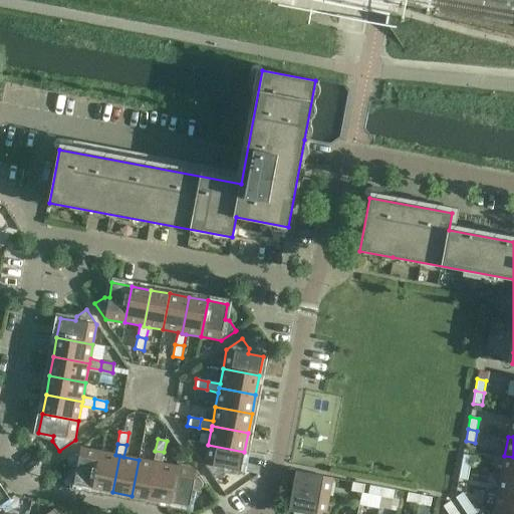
[(244,452),(208,445),(204,465),(215,480),(225,473),(225,469),(240,472),(244,452)]
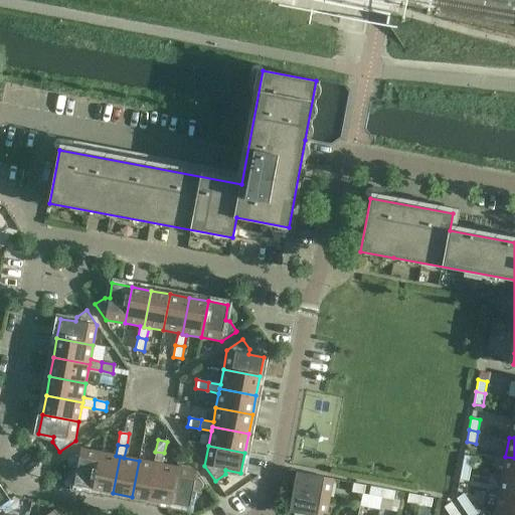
[(94,489),(101,453),(80,450),(65,460),(72,470),(76,471),(74,486),(94,489)]
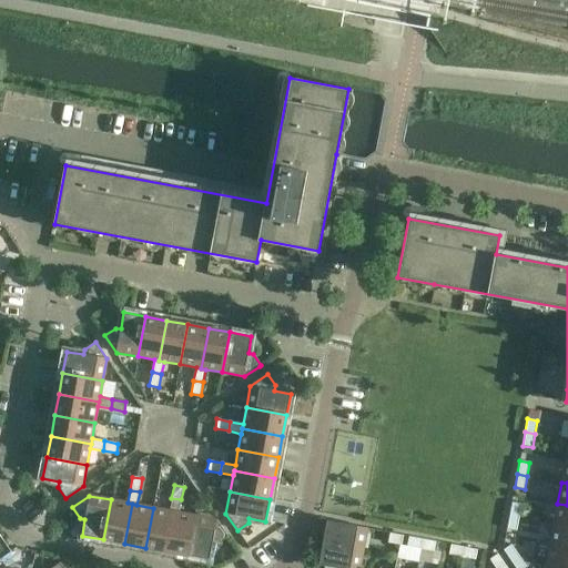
[(195,516),(179,513),(181,499),(171,498),(169,510),(174,511),(166,551),(188,556),(195,516)]
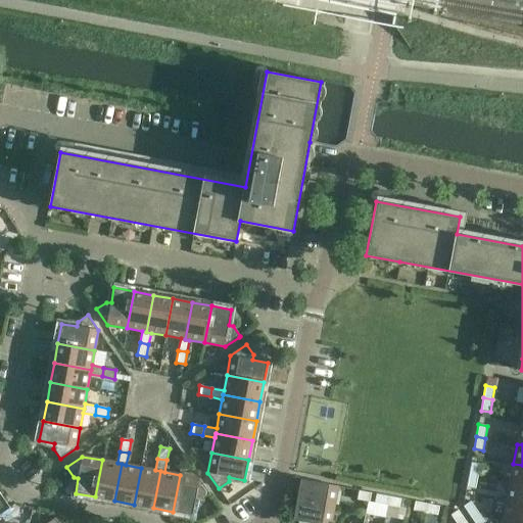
[(95,496),(114,501),(122,464),(117,463),(102,460),(95,496)]
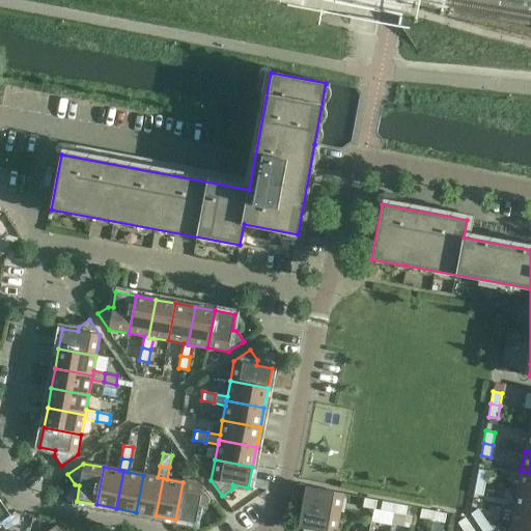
[(476,482),(485,484),(487,471),(478,470),(476,482)]
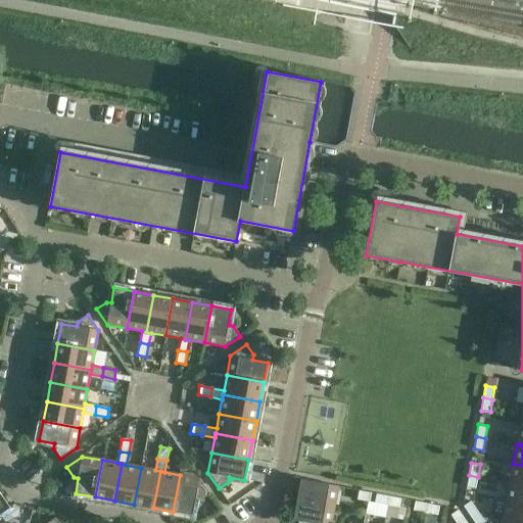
[(522,465),(513,464),(510,482),(522,484),(522,465)]
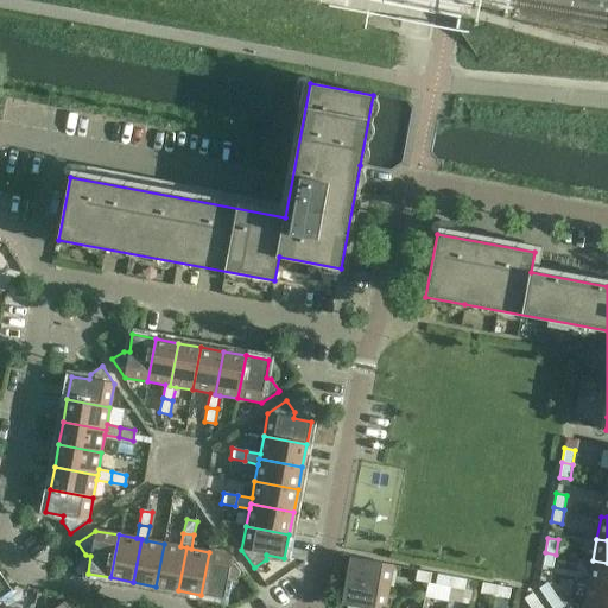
[(156,587),(178,590),(187,548),(181,546),(164,544),(156,587)]
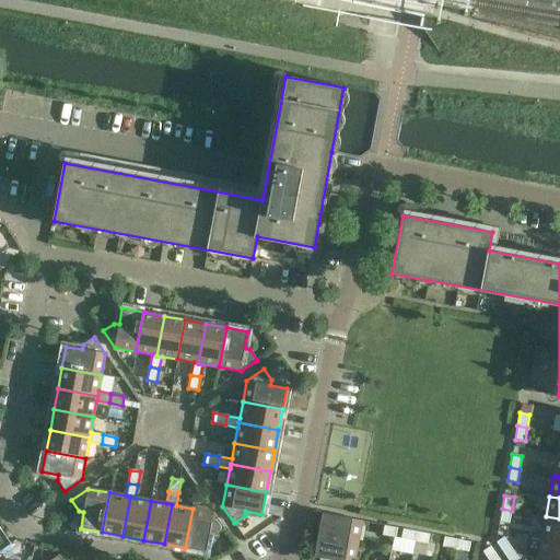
[(224,529),(213,513),(193,509),(185,548),(206,552),(209,536),(214,536),(224,529)]
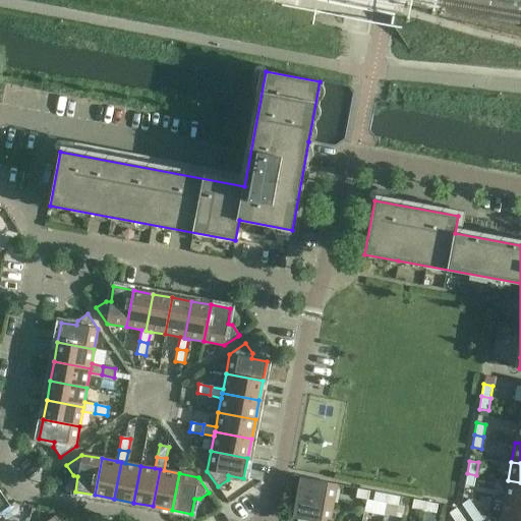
[(476,475),(467,473),(465,485),(473,487),(476,475)]
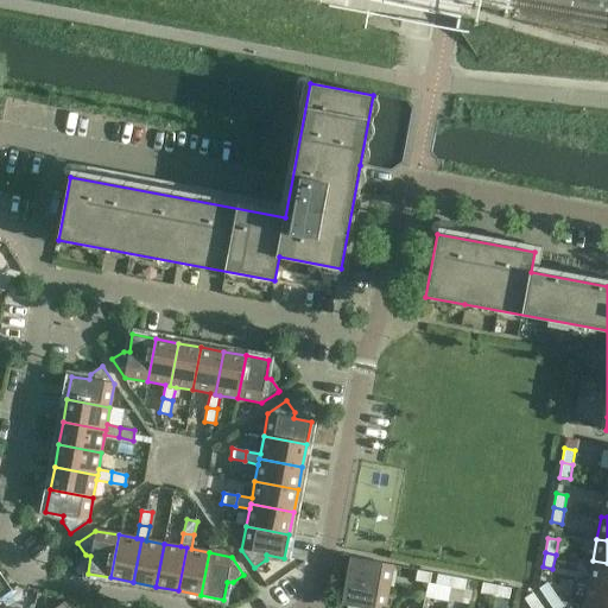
[(393,567),(349,558),(346,581),(388,589),(393,567)]
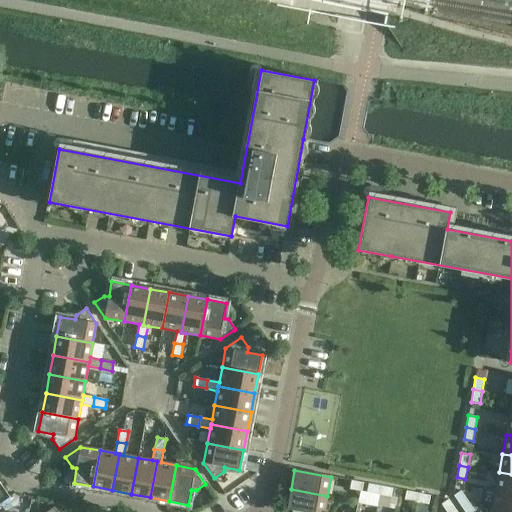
[(511,494),(511,474),(499,472),(495,491),(511,494)]
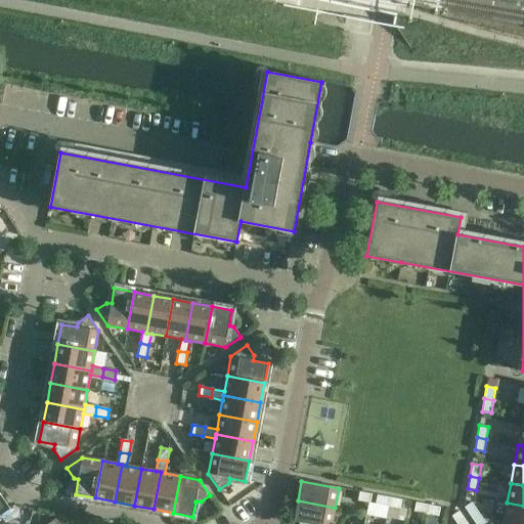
[(372,494),(359,491),(357,500),(369,504),(372,494)]
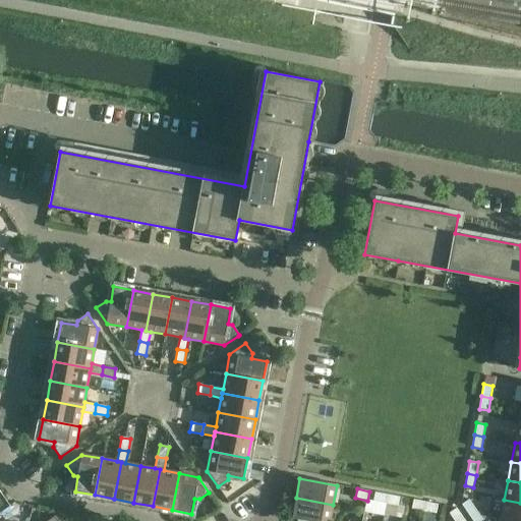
[(0,491),(0,513),(10,506),(0,491)]
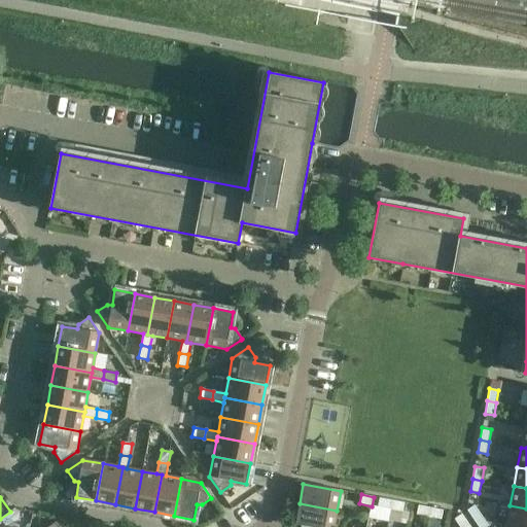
[(389,510),(391,500),(379,498),(377,506),(389,510)]
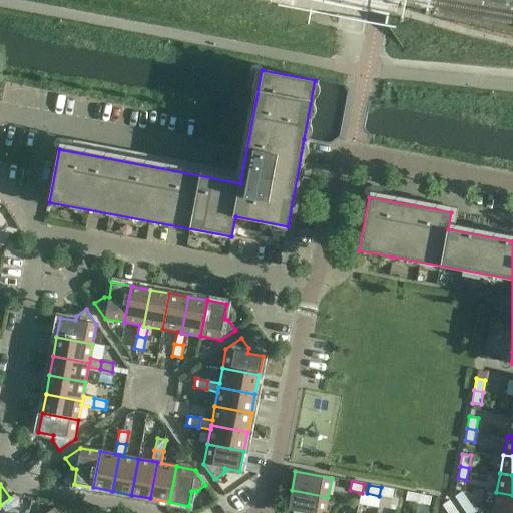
[(381,487),(379,496),(392,498),(393,489),(381,487)]
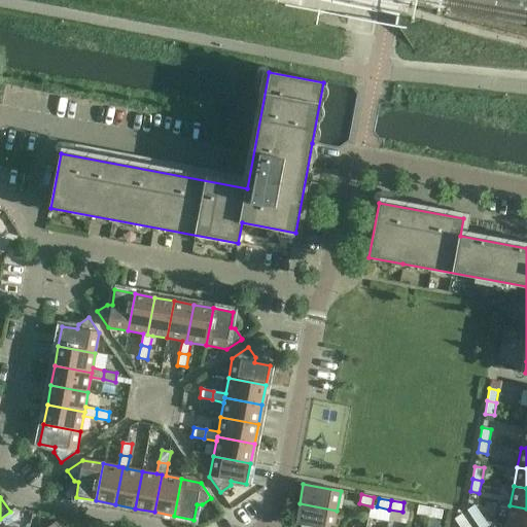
[(332,526),(337,511),(300,503),(295,524),(311,526),(310,526),(332,526)]
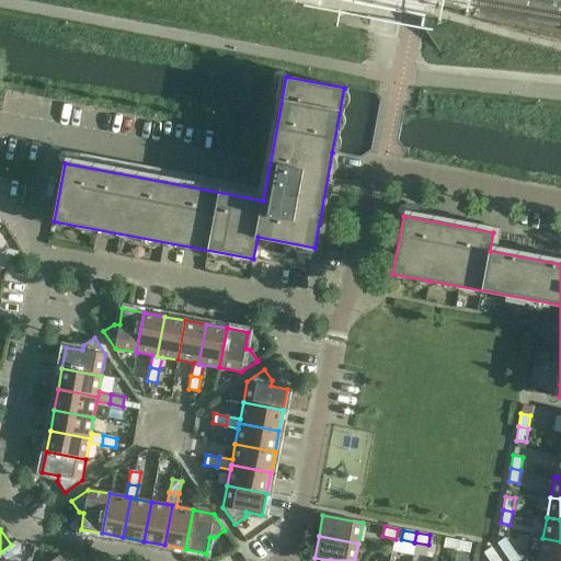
[(456,550),(458,540),(445,538),(443,548),(456,550)]
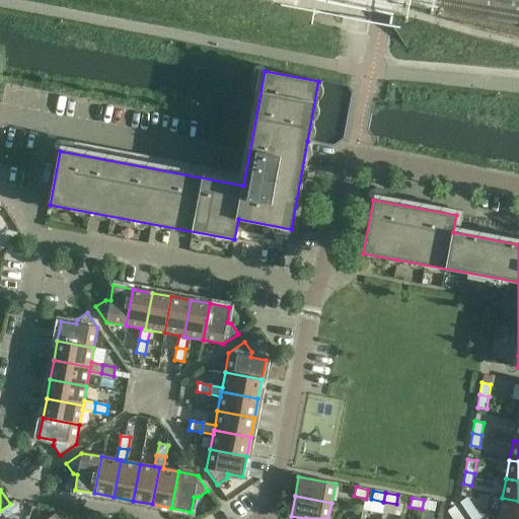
[(466,513),(473,508),(467,498),(459,503),(466,513)]
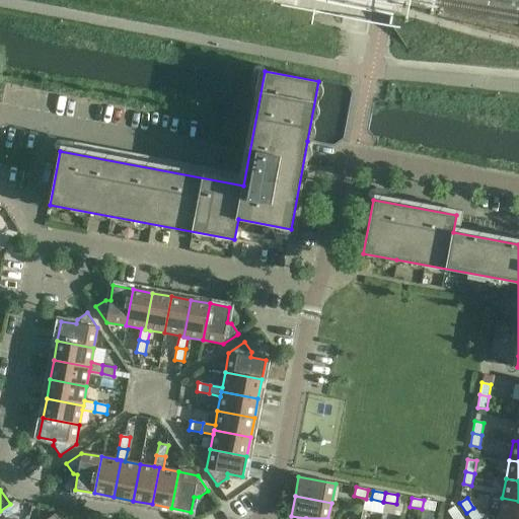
[(518,518),(518,501),(502,498),(499,518),(502,518),(518,518)]
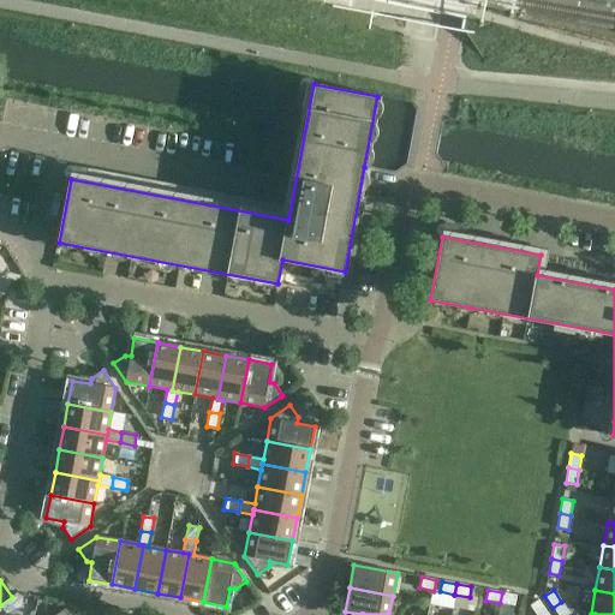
[(502,592),(500,603),(514,605),(517,596),(502,592)]
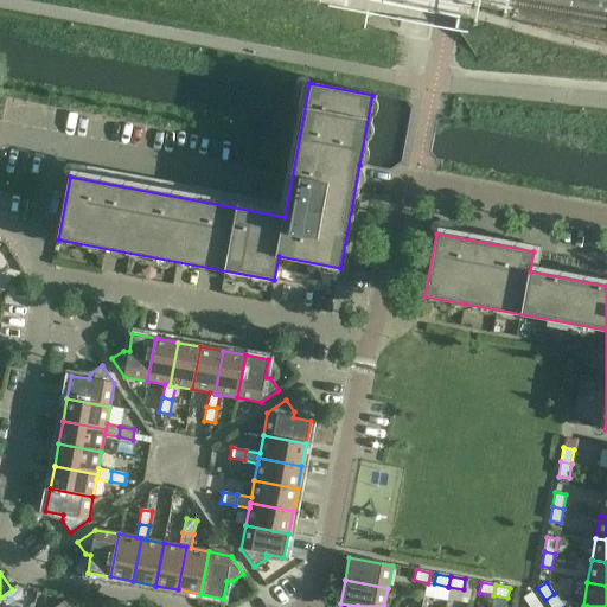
[(528,606),(535,606),(540,604),(531,592),(523,598),(528,606)]
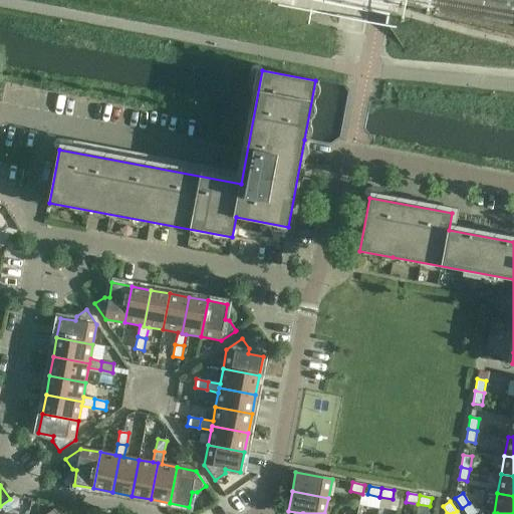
[(469,503),(462,508),(466,513),(474,513),(476,513),(469,503)]
